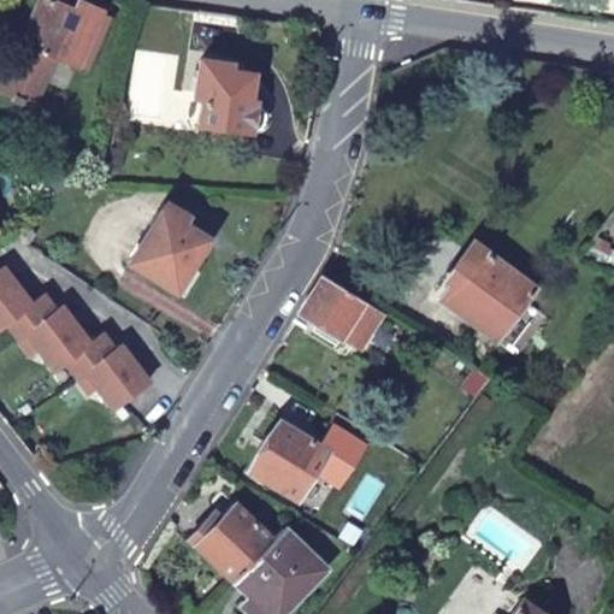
[(70,0),(69,4),(59,0),(40,0),(24,40),(28,40),(18,63),(5,58),(0,69),(0,86),(17,93),(12,104),(22,107),(25,98),(36,101),(57,53),(77,62),(101,6),(88,0),(70,0)]
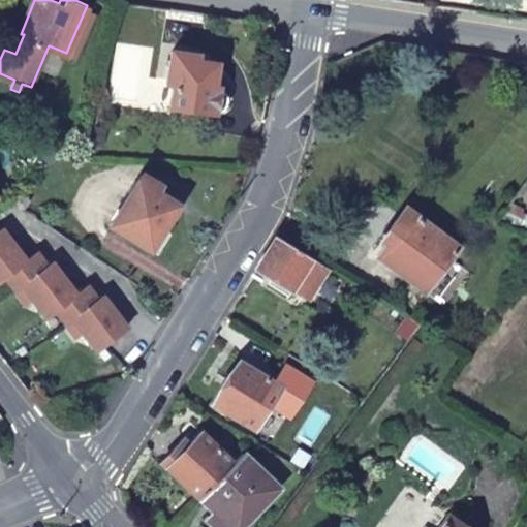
[(196,54),(169,50),(166,80),(179,83),(175,103),(222,111),(227,109),(229,107),(233,102),(234,99),(233,94),(227,87),(224,85),(213,83),(216,63),(195,59),(196,54)]
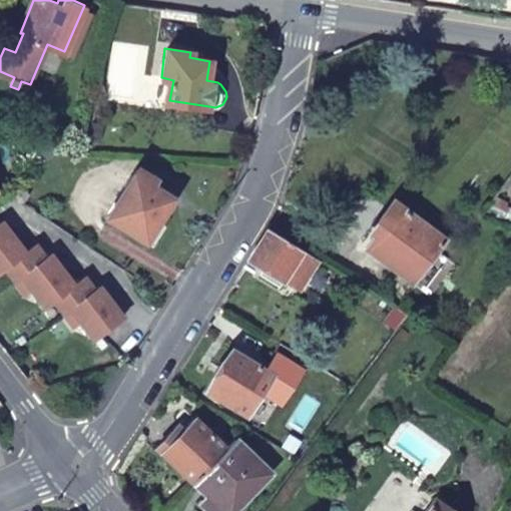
[(181,187),(141,163),(110,213),(161,246),(177,218),(167,212),(181,187)]
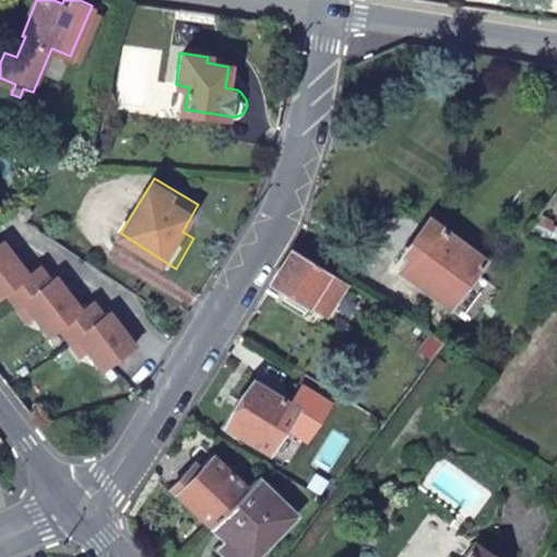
[(36,208),(23,199),(12,208),(28,217),(36,208)]
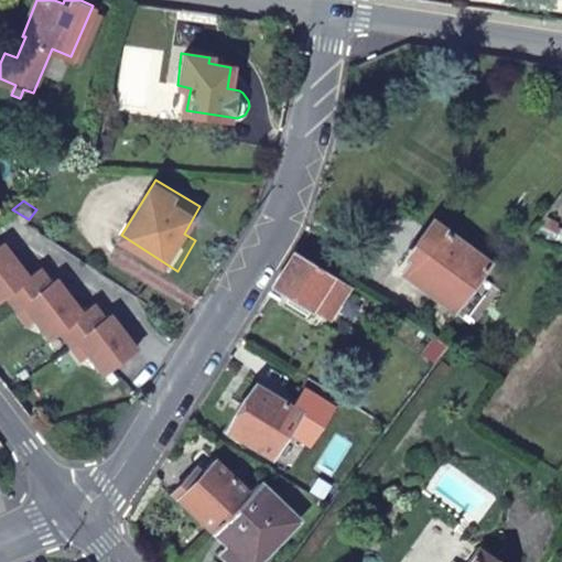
[(462,311),(497,267),(442,224),(407,270),(462,311)]
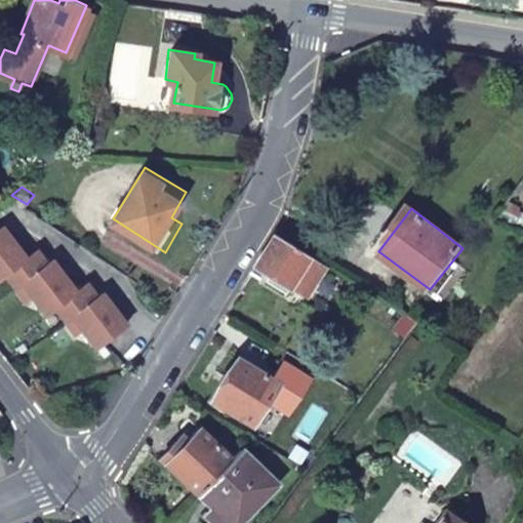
[(522,223),(509,215),(506,220),(522,229),(522,223)]
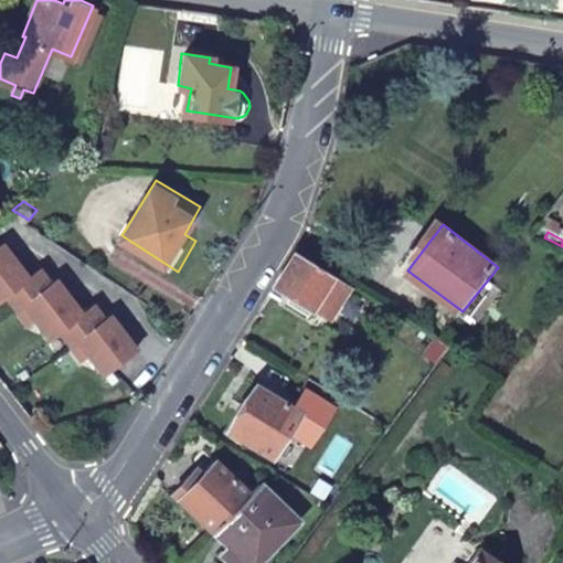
[(0,248),(0,300),(8,295),(20,310),(25,305),(36,319),(52,338),(62,330),(74,344),(80,340),(92,353),(106,373),(139,348),(115,317),(109,321),(106,317),(96,303),(84,312),(61,282),(55,286),(52,283),(41,267),(30,276),(6,245),(1,250),(0,248)]
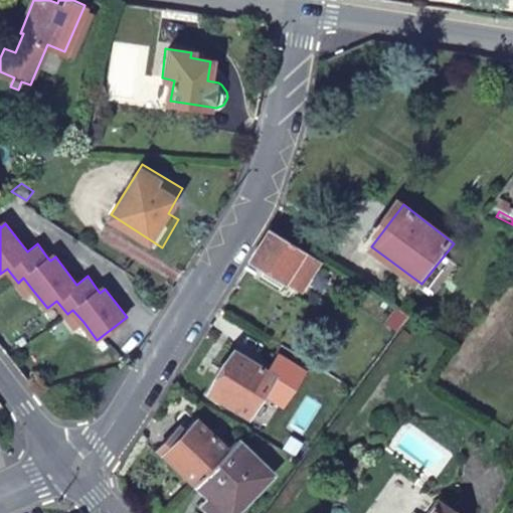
[(273,230),(252,262),(270,273),(267,278),(284,288),(288,282),(305,293),(324,263),(273,230)]
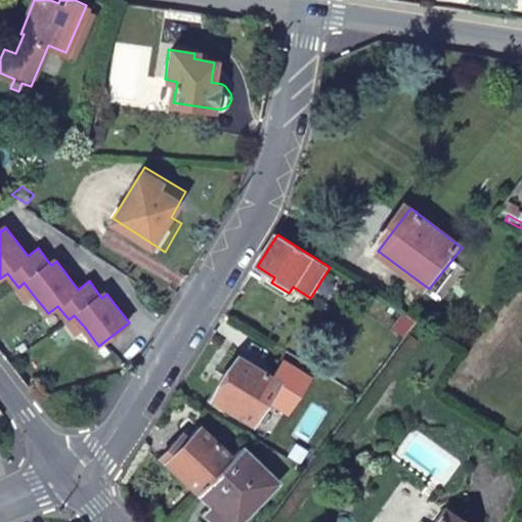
[(34,296),(24,283),(18,288),(29,301),(34,296)]
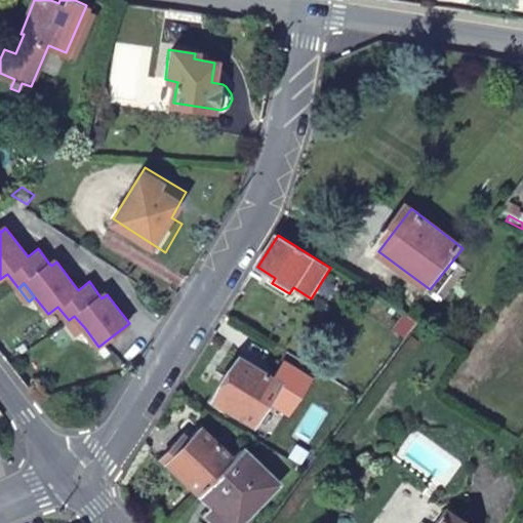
[(74,316),(69,320),(79,333),(85,328),(74,316)]
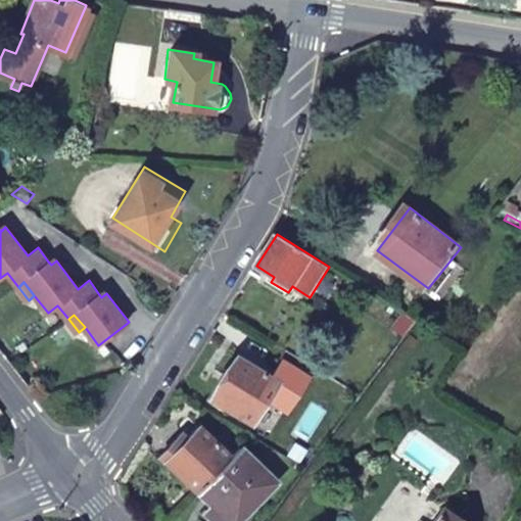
[(217,398),(256,422),(282,380),(242,357),(217,398)]
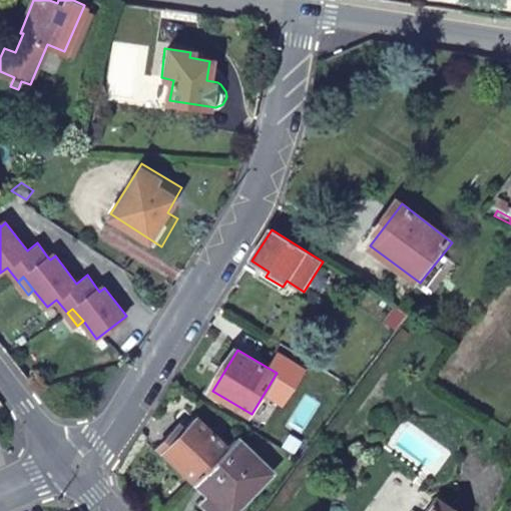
[(194,484),(227,450),(191,415),(157,449),(194,484)]
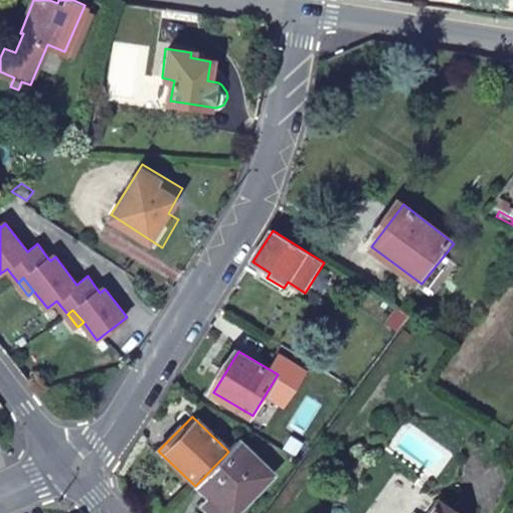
[(239,512),(275,476),(238,441),(228,452),(195,486),(222,512),(239,512)]
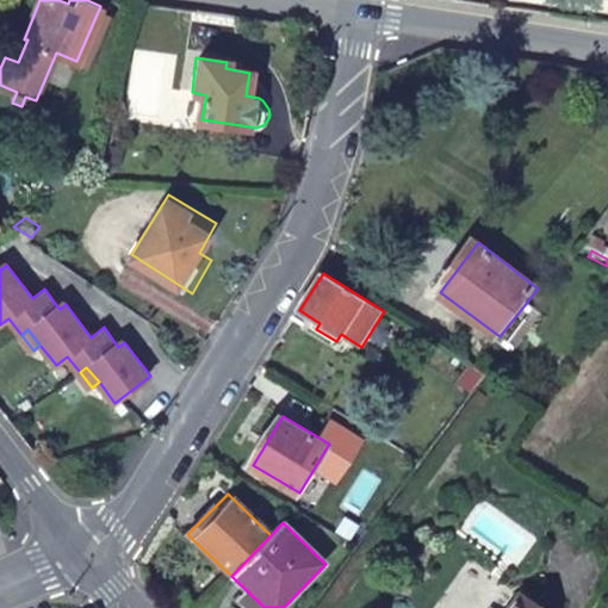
[(541,607),(523,595),(513,607),(541,607)]
